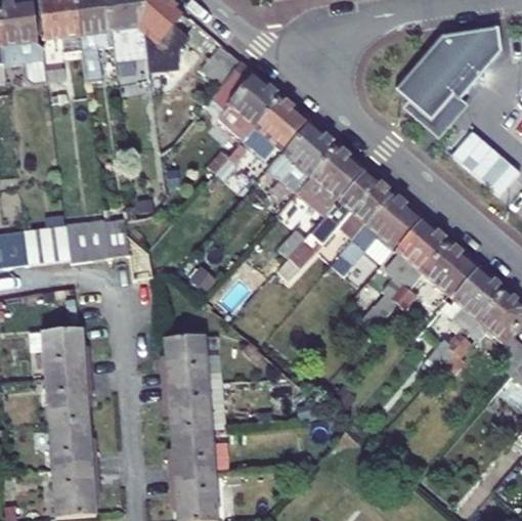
[(60,38),(62,53),(80,51),(73,0),(40,0),(45,40),(60,38)]
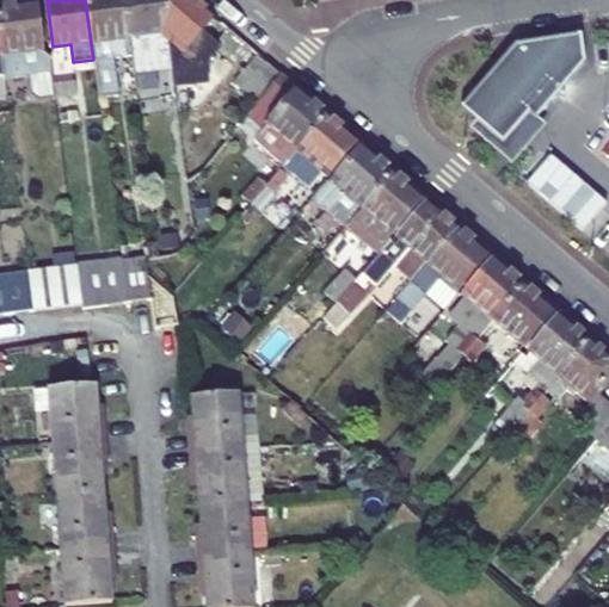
[(110,57),(131,54),(129,36),(123,0),(85,0),(93,60),(98,95),(115,94),(110,57)]
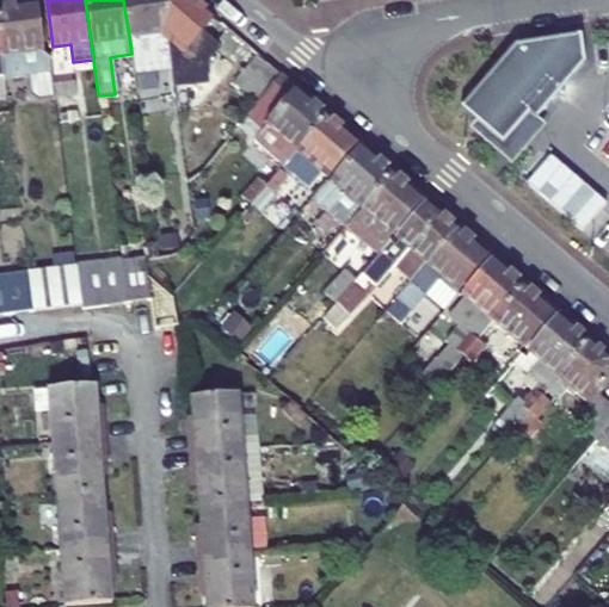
[(123,0),(129,36),(131,54),(134,72),(167,67),(162,32),(158,0),(123,0)]
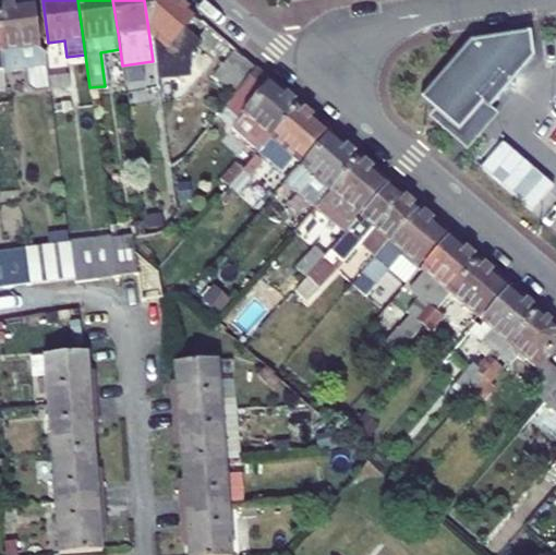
[(170,79),(165,48),(178,34),(196,14),(179,0),(144,0),(148,29),(153,61),(157,91),(172,88),(170,79)]
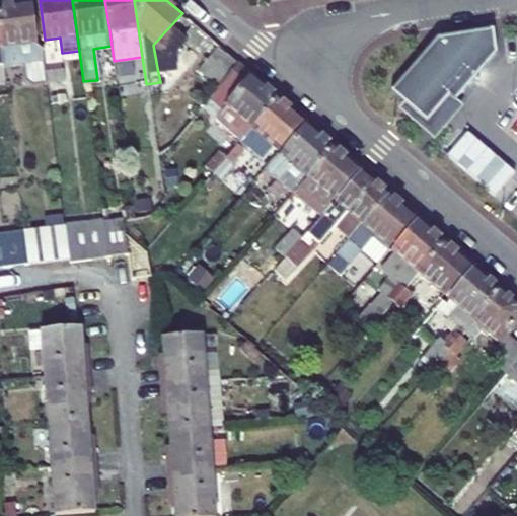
[(42,61),(40,49),(32,41),(27,1),(0,4),(0,51),(2,65),(2,66),(42,61)]
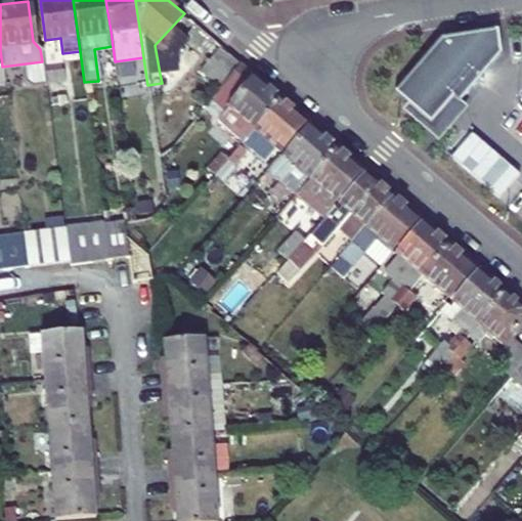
[(440,36),(394,90),(407,100),(420,111),(437,112),(449,97),(450,98),(452,95),(459,100),(501,51),(497,27),(440,36)]
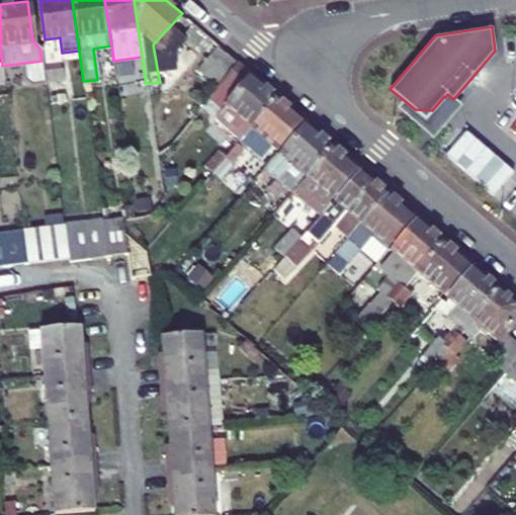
[(162,67),(168,66),(166,59),(170,59),(165,31),(153,45),(158,73),(163,72),(162,67)]
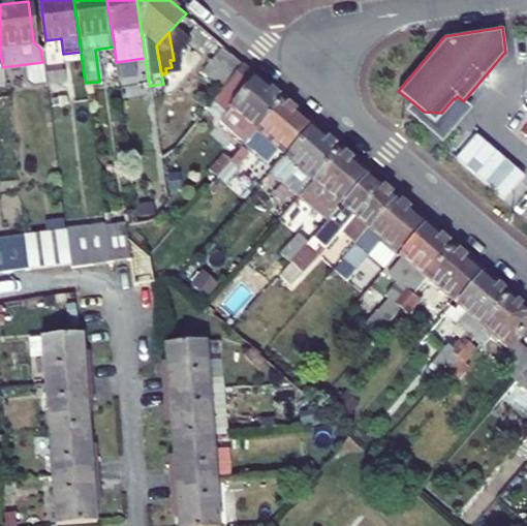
[(223,47),(203,70),(222,88),(243,64),(223,47)]
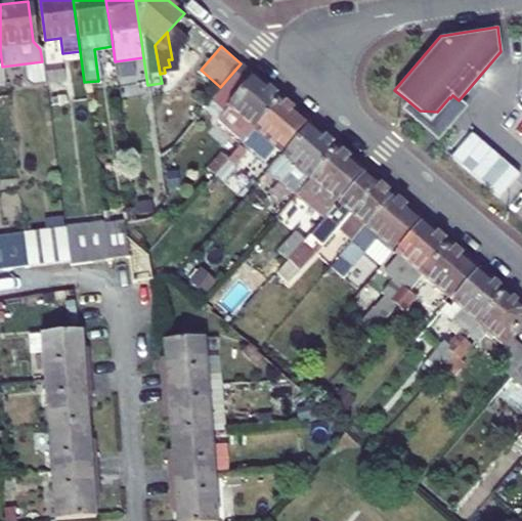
[(42,61),(2,67),(5,87),(45,82),(43,72),(42,61)]
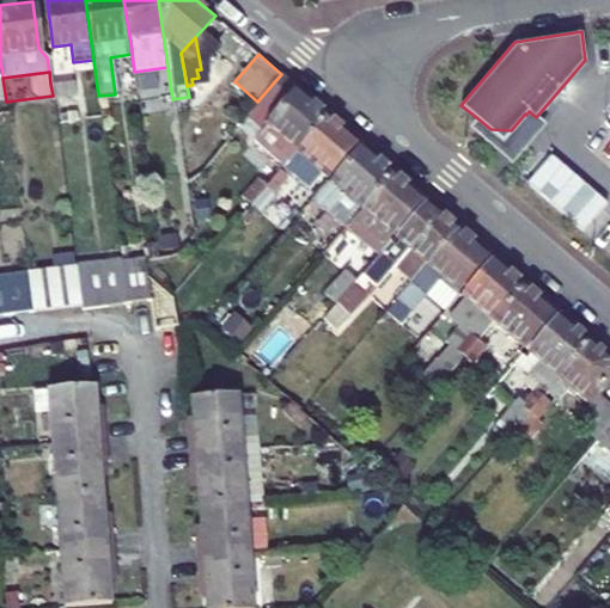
[(75,94),(73,80),(50,84),(53,96),(53,98),(75,94)]
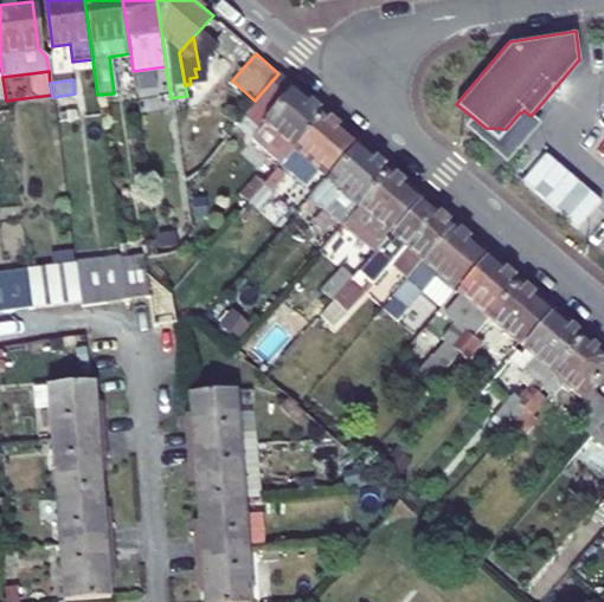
[(295,88),(252,136),(282,162),(325,112),(295,88)]
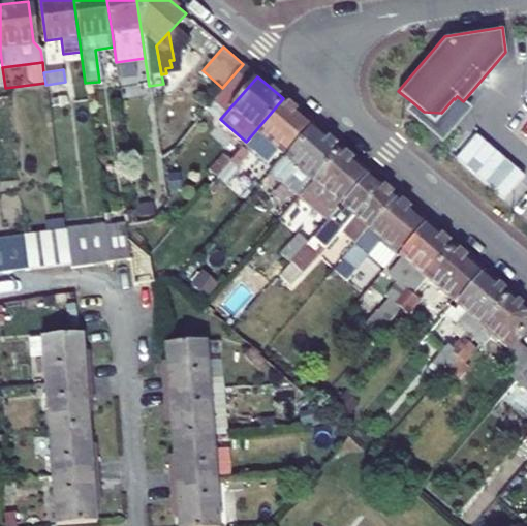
[(411,101),(405,107),(443,140),(470,107),(463,101),(457,96),(455,99),(454,98),(441,113),(424,112),(411,101)]
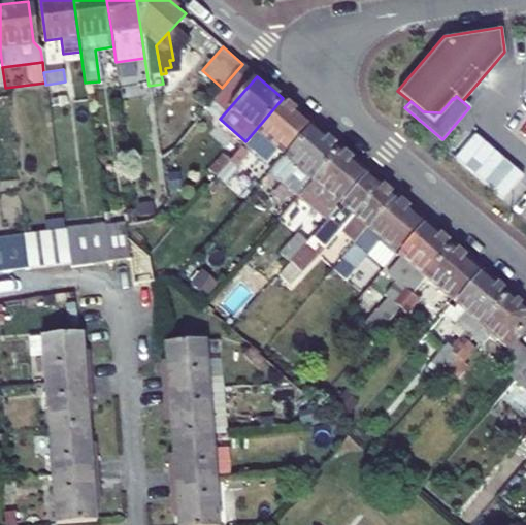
[(267,160),(277,149),(281,152),(307,119),(283,98),(245,141),(267,160)]
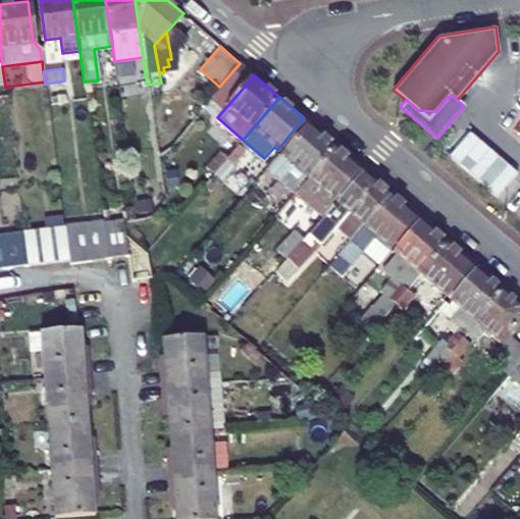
[(280,151),(265,169),(294,193),(335,145),(310,122),(283,153),(280,151)]
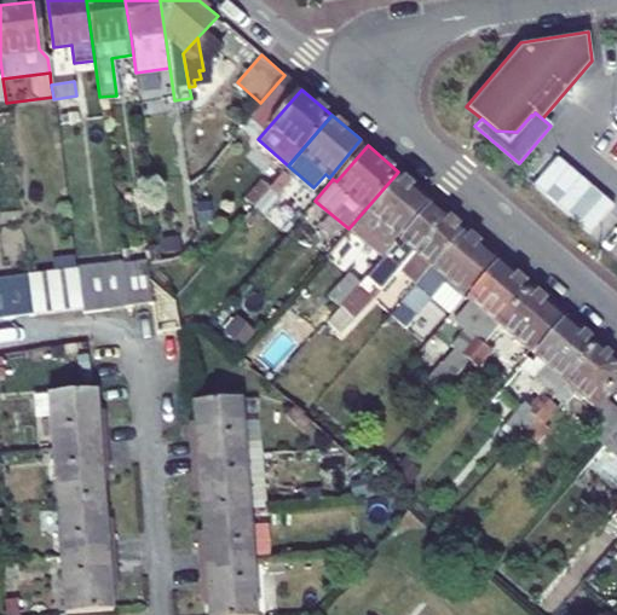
[(274,163),(244,197),(254,204),(283,172),(274,163)]
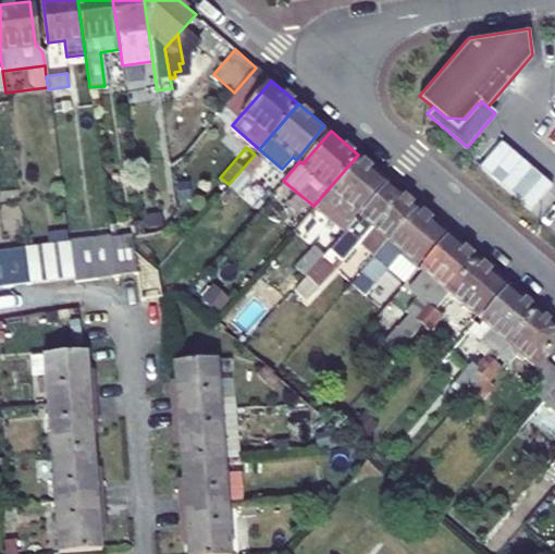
[(251,181),(247,176),(261,160),(255,155),(229,184),(235,189),(239,194),(251,181)]
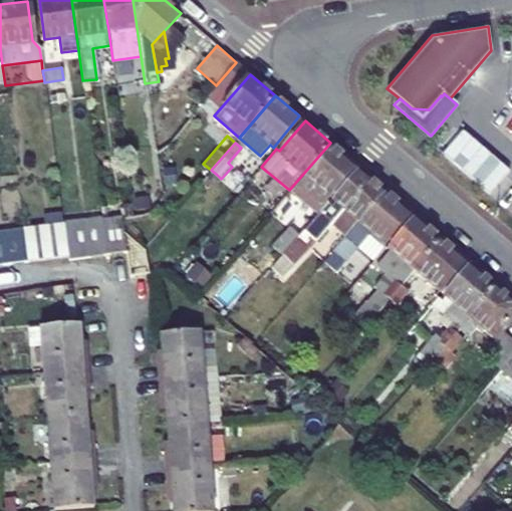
[(327,202),(331,197),(328,193),(354,163),(330,143),(289,190),(317,213),(327,202)]
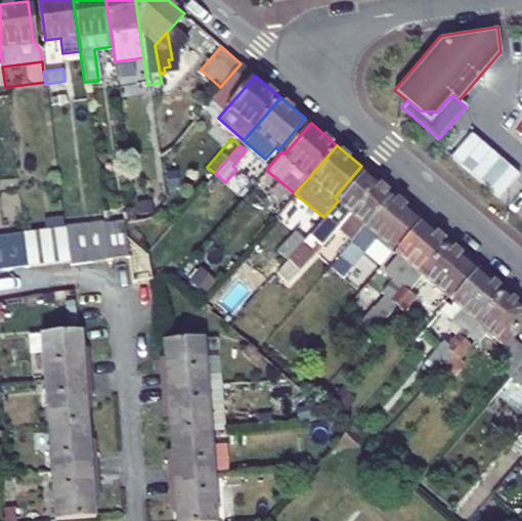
[(334,206),(323,217),(352,242),(393,192),(368,172),(337,208),(334,206)]
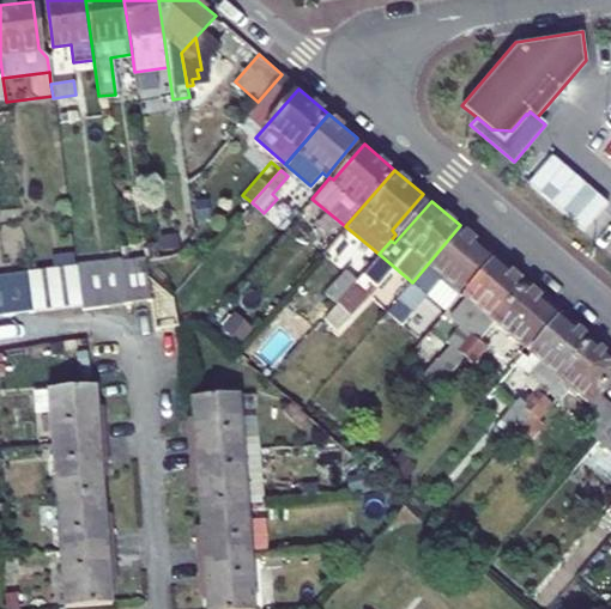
[(239,217),(246,224),(259,208),(252,202),(239,217)]
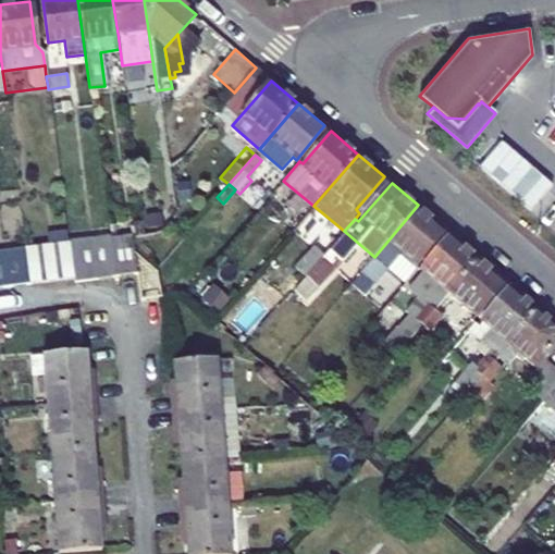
[(387,267),(403,250),(417,262),(446,228),(418,205),(374,257),(361,272),(369,278),(382,262),(387,267)]
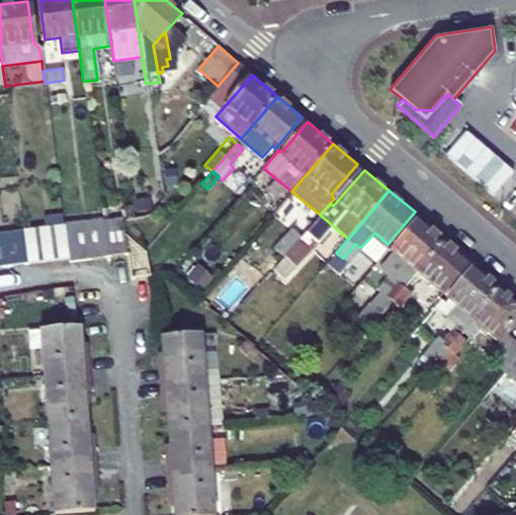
[(121,213),(122,217),(102,220),(102,223),(122,220),(135,218),(133,204),(122,205),(123,213),(121,213)]
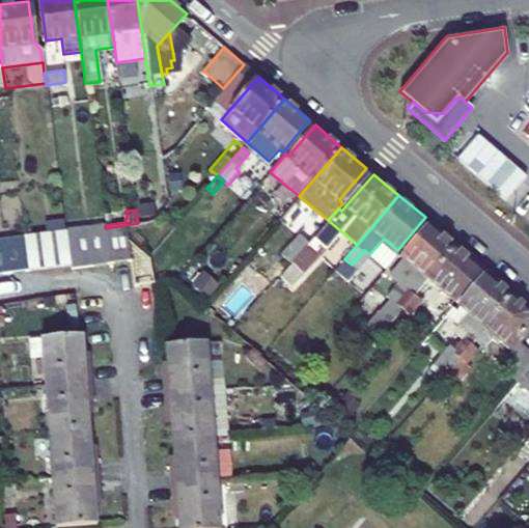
[(104,223),(65,228),(65,229),(66,233),(105,228),(105,225),(104,223)]
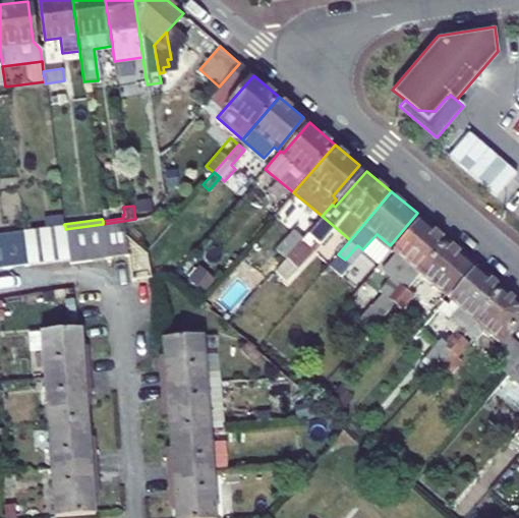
[(383,314),(406,288),(411,282),(448,240),(423,219),(382,267),(391,276),(379,290),(383,293),(358,321),(368,330),(383,314)]
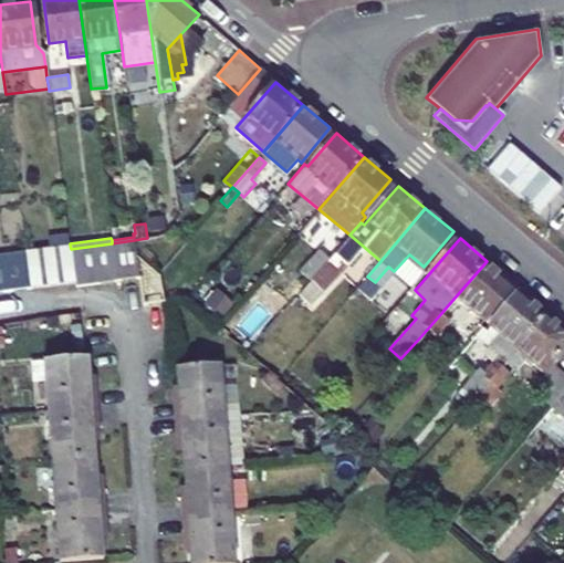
[(136,250),(135,247),(134,240),(112,243),(116,279),(139,277),(136,250)]
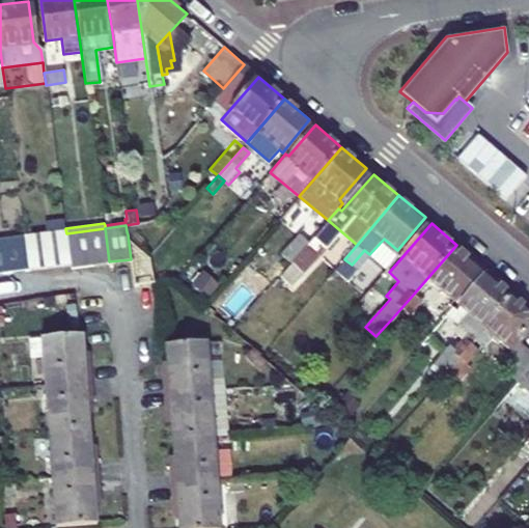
[(109,261),(105,228),(66,233),(71,264),(71,267),(109,261)]
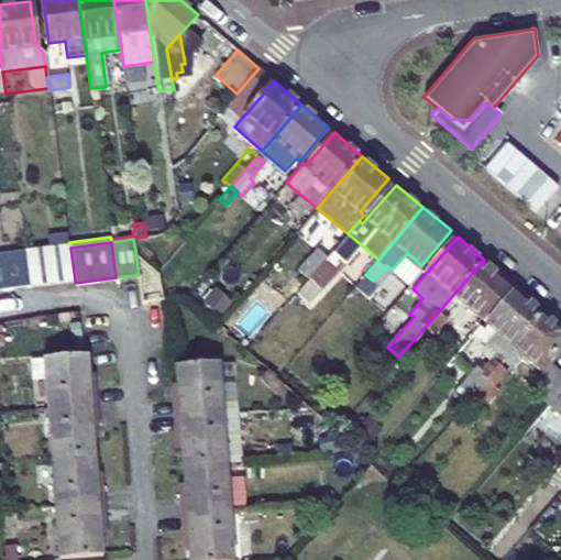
[(70,248),(69,243),(26,249),(26,253),(70,248)]
